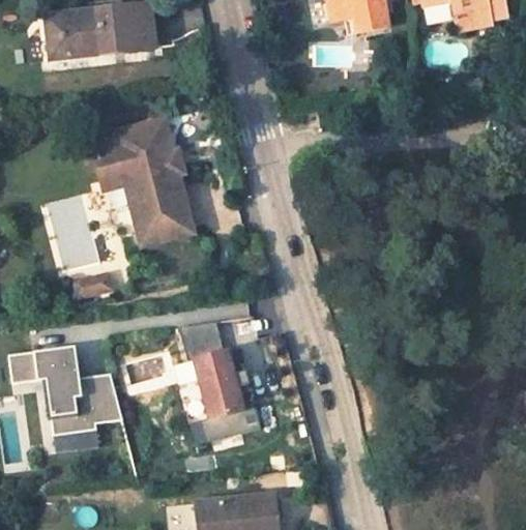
[(328,0),(332,21),(353,18),(356,34),(388,29),(385,11),(382,0),(328,0)]
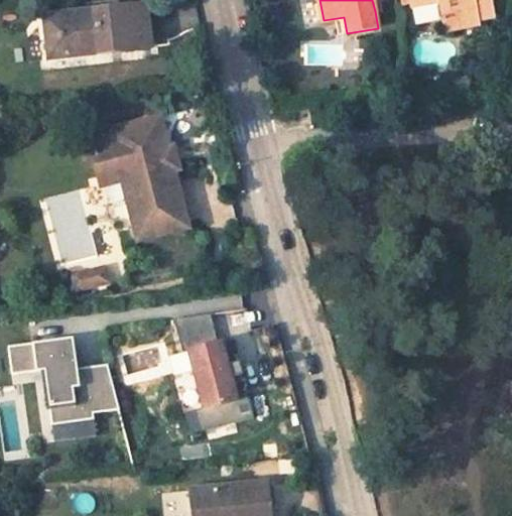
[(384,10),(382,0),(372,0),(375,11),(384,10)]
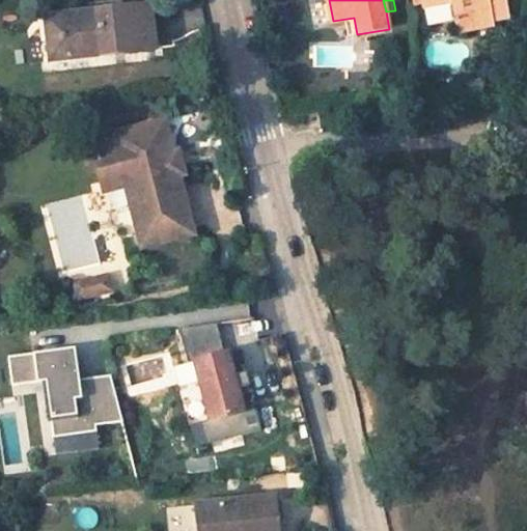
[(495,26),(494,21),(510,19),(507,0),(424,0),(425,5),(452,1),(459,32),(495,26)]
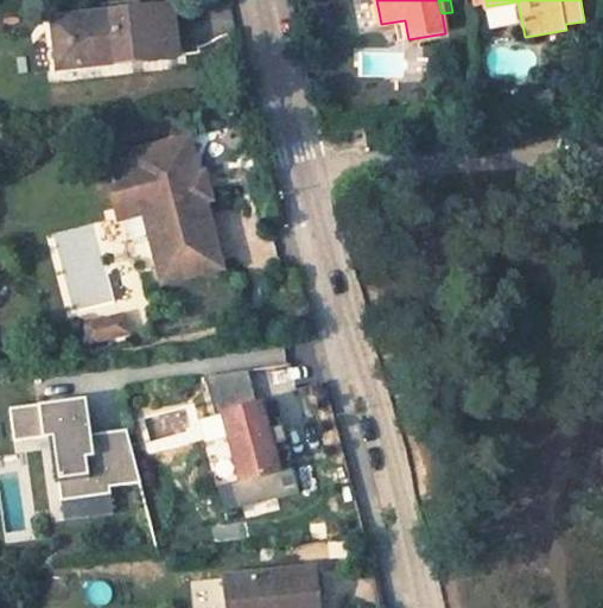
[(70,18),(74,67),(176,58),(171,8),(70,18)]
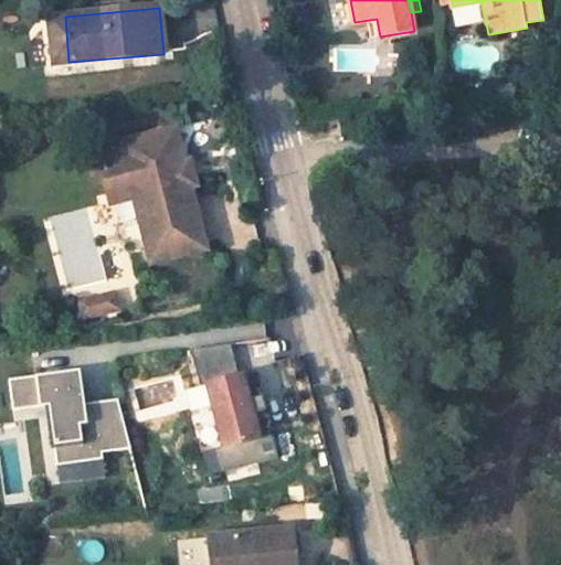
[(126,156),(102,162),(112,196),(133,191),(137,182),(150,178),(155,191),(148,203),(154,221),(145,223),(158,266),(212,249),(194,189),(193,183),(180,188),(176,173),(189,169),(187,164),(177,130),(123,147),(126,156)]
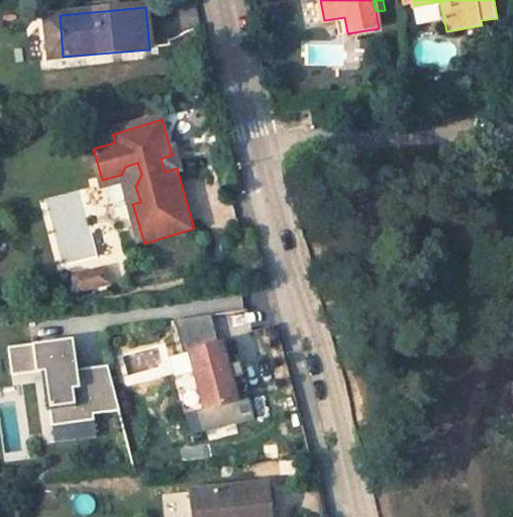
[(171,150),(173,154),(161,159),(165,172),(177,168),(178,173),(183,172),(177,148),(171,150)]
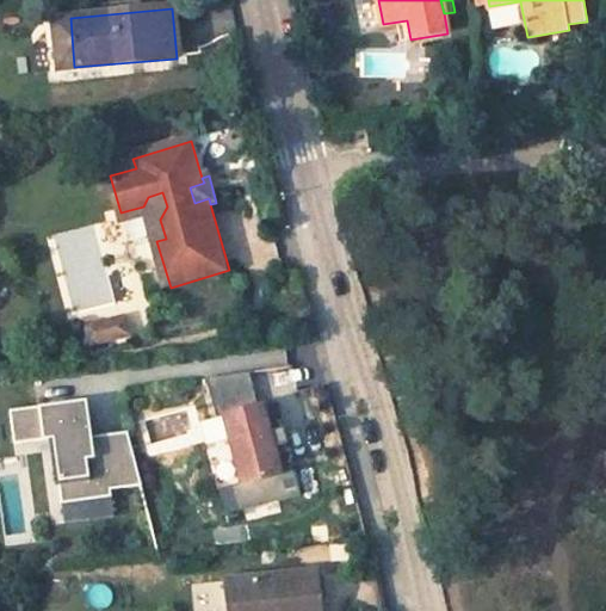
[(143,207),(121,213),(124,224),(149,217),(156,241),(166,239),(160,220),(167,207),(162,192),(148,197),(143,207)]
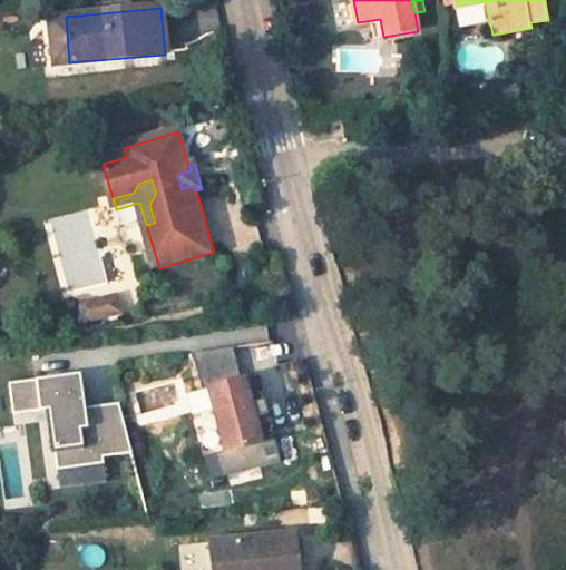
[(120,296),(84,305),(88,322),(125,313),(120,296)]
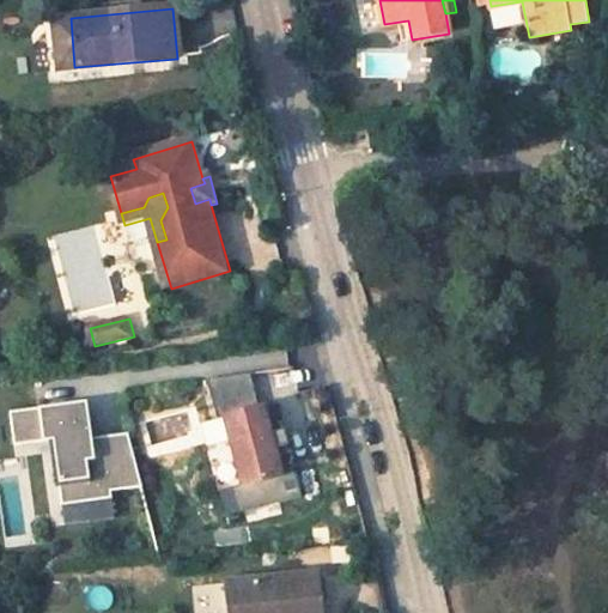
[(219,418),(201,423),(229,515),(301,495),(293,469),(280,473),(249,370),(208,382),(219,418)]
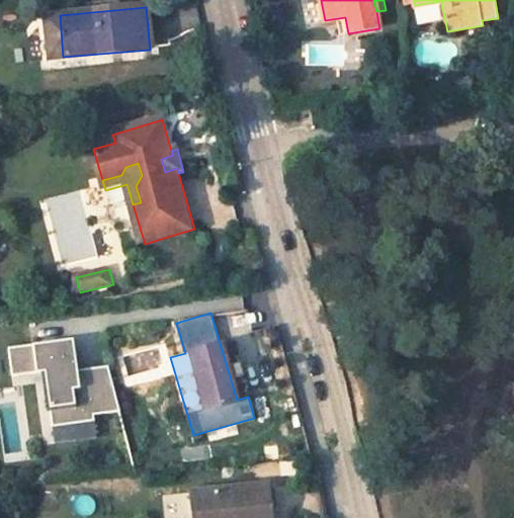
[(69,336),(5,346),(9,373),(37,369),(49,444),(96,437),(93,415),(117,411),(110,363),(74,369),(69,336)]
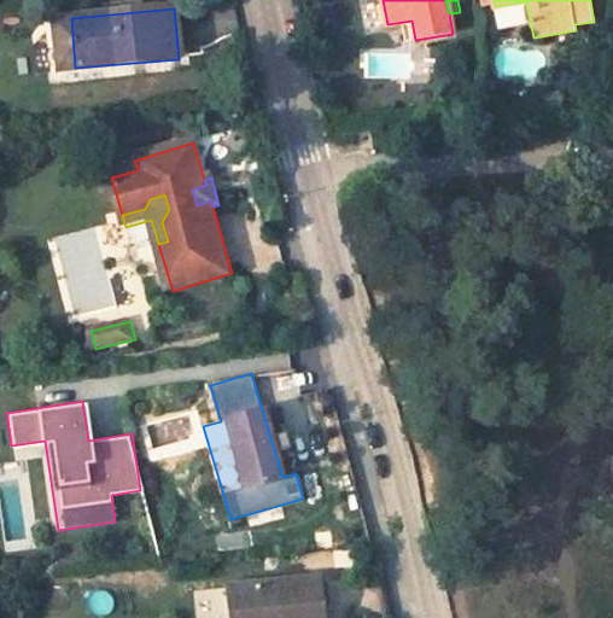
[(322,617),(319,579),(227,588),(228,617),(322,617)]
